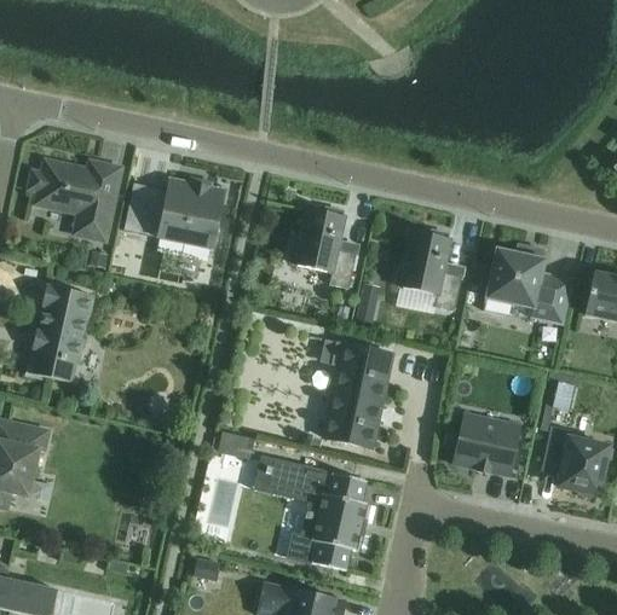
[(75,233),(107,239),(122,167),(99,162),(98,170),(46,160),(44,172),(40,172),(36,173),(33,177),(33,181),(33,185),(36,189),(40,190),(38,203),(80,212),(75,233)]
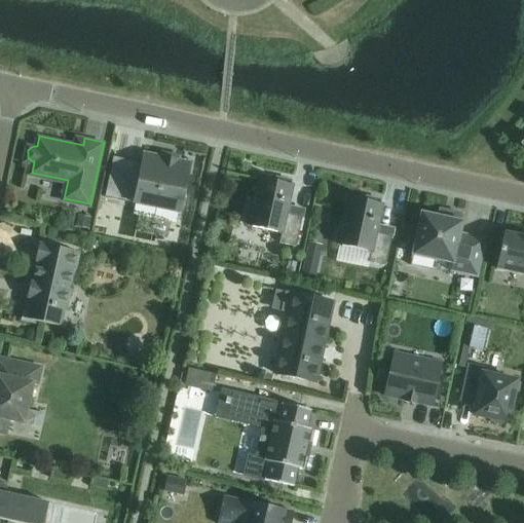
[(106,194),(135,200),(135,201),(181,211),(191,160),(145,150),(143,160),(114,154),(106,194)]
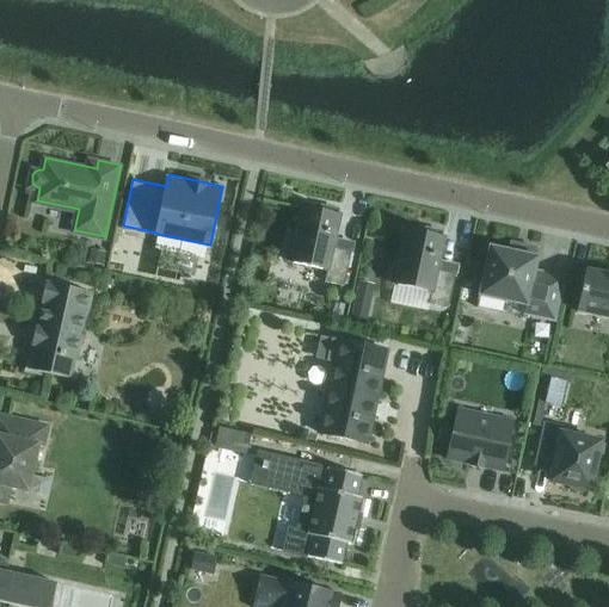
[(323,209),(303,204),(296,241),(291,240),(288,256),(293,258),(293,260),(328,267),(326,280),(345,284),(354,249),(334,245),(342,212),(338,212),(339,208),(324,204),(323,209)]
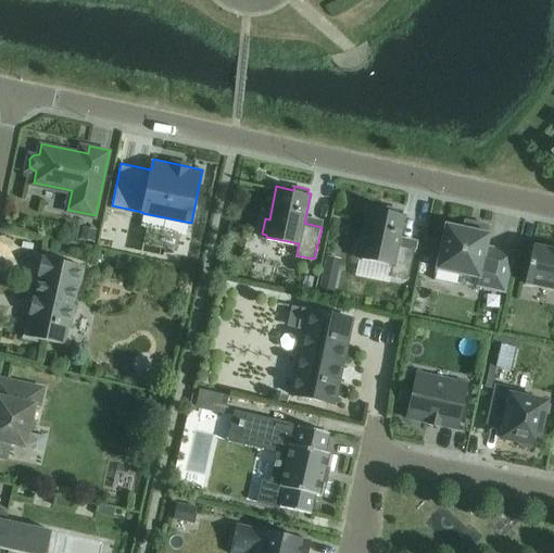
[(361,258),(394,264),(391,275),(408,279),(416,247),(399,243),(405,214),(403,213),(403,209),(389,205),(388,210),(372,206),(364,240),(360,239),(357,254),(361,255),(361,258)]
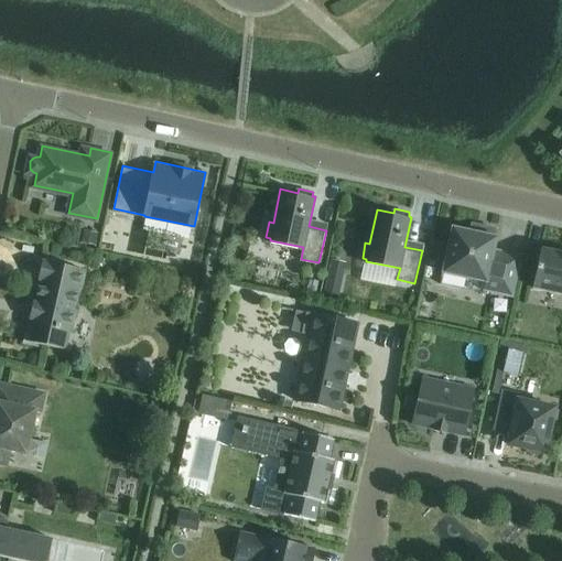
[(443,271),(441,281),(465,287),(467,276),(486,280),(484,289),(514,294),(517,278),(522,254),(495,248),(497,236),(497,235),(494,235),(494,234),(496,227),(489,226),(489,227),(485,226),(479,225),(479,224),(474,222),(472,230),(458,227),(453,226),(443,271)]
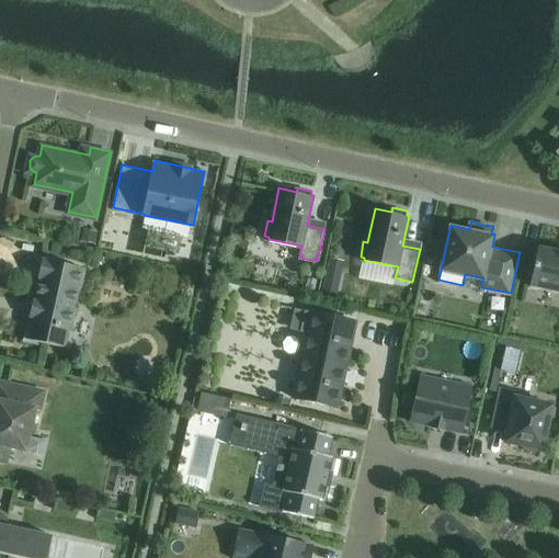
[(87,227),(83,238),(95,241),(98,229),(87,227)]
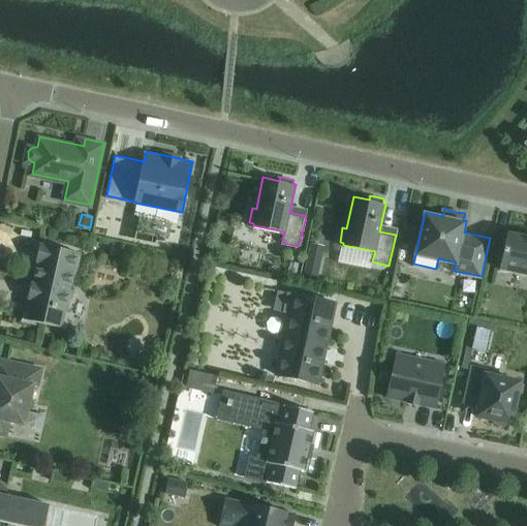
[(406,224),(402,242),(410,243),(413,226),(406,224)]
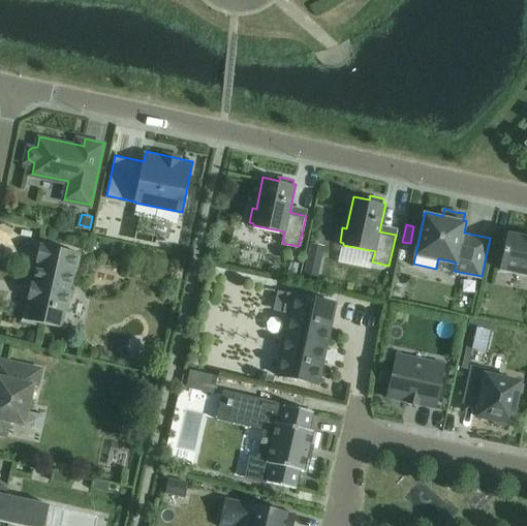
[(526,236),(509,231),(508,231),(500,268),(501,269),(501,268),(526,273),(526,236)]
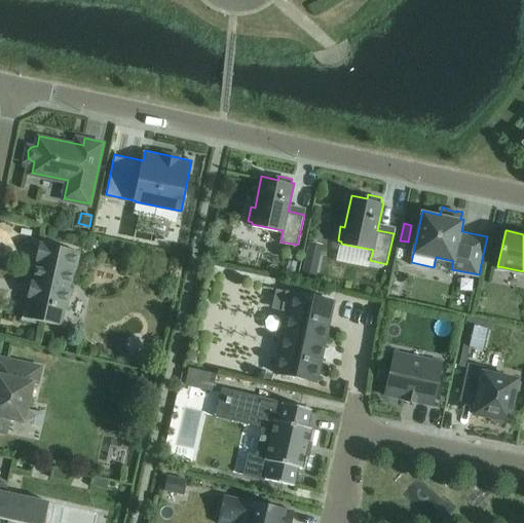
[(27,301),(24,319),(37,322),(37,319),(63,325),(67,306),(69,306),(73,287),(71,286),(75,267),(77,268),(81,251),(41,241),(37,259),(39,259),(34,279),(32,279),(29,296),(31,296),(30,301),(27,301)]
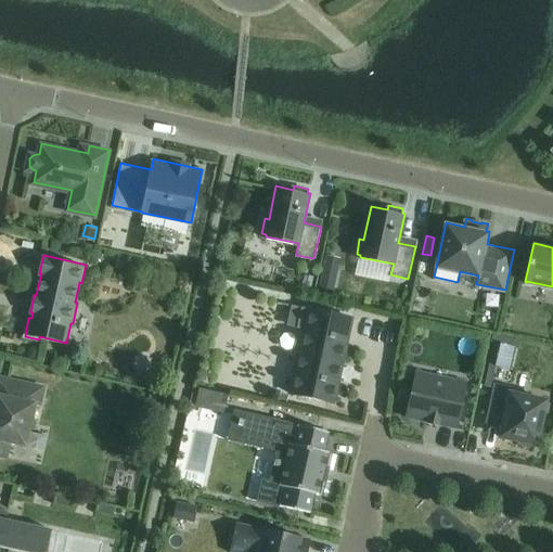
[(323,271),(320,289),(333,292),(337,274),(323,271)]
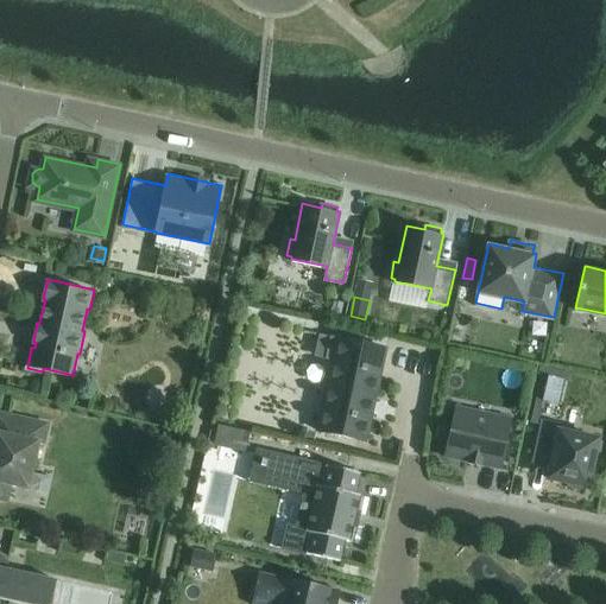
[(324,408),(321,430),(365,439),(370,418),(371,418),(377,393),(374,392),(379,374),(382,374),(387,347),(332,335),(329,334),(324,356),(327,357),(335,360),(330,382),(328,382),(323,407),(324,408)]
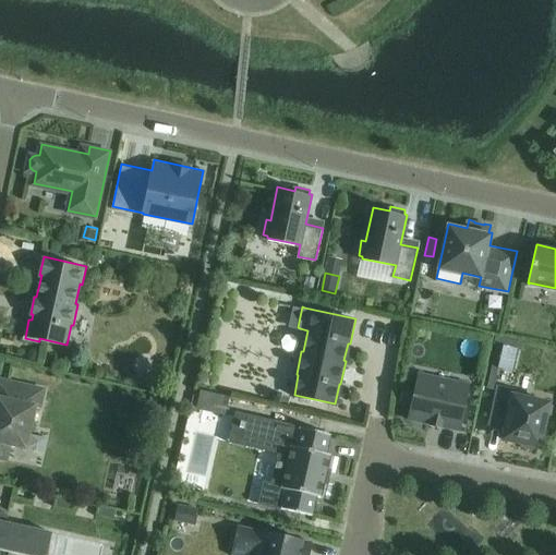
[(498,344),(488,387),(497,389),(498,385),(503,366),(516,370),(520,349),(522,349),(524,341),(496,336),(495,344),(498,344)]
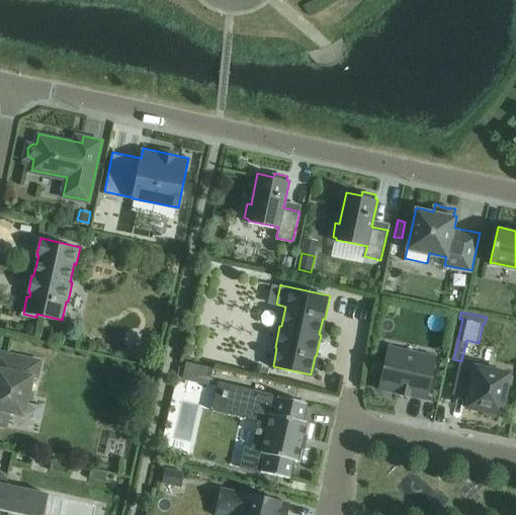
[(0,422),(7,424),(10,410),(23,413),(32,375),(37,376),(40,360),(0,351),(0,422)]
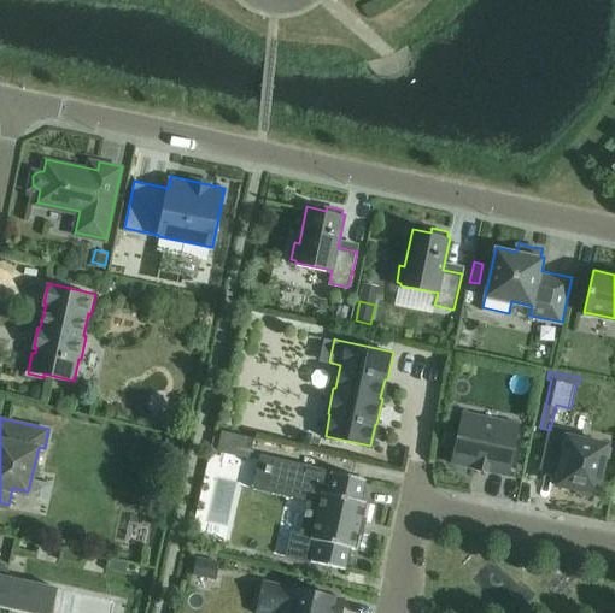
[(479,425),(463,422),(463,420),(461,420),(460,428),(447,425),(449,424),(446,424),(443,443),(444,444),(444,443),(456,446),(452,461),(476,466),(476,469),(488,471),(488,469),(493,470),(495,464),(510,467),(520,423),(502,418),(501,425),(480,420),(479,425)]
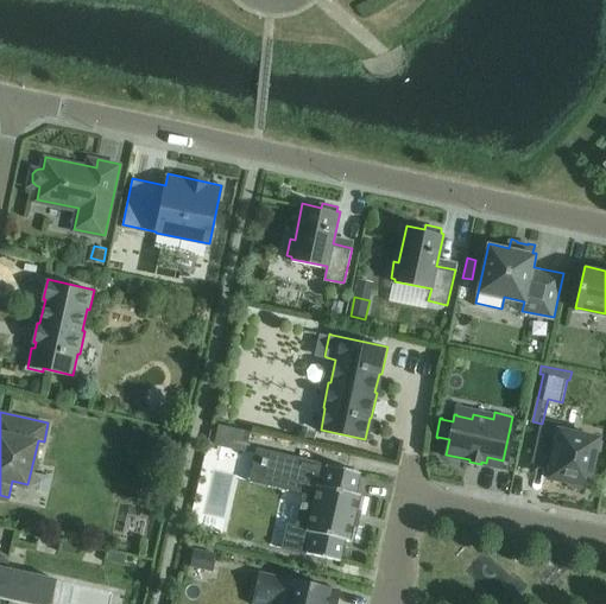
[(595,455),(599,437),(561,428),(562,423),(543,419),(542,424),(534,462),(550,465),(549,476),(569,481),(568,484),(585,488),(585,484),(588,485),(593,468),(594,468),(597,455),(595,455)]
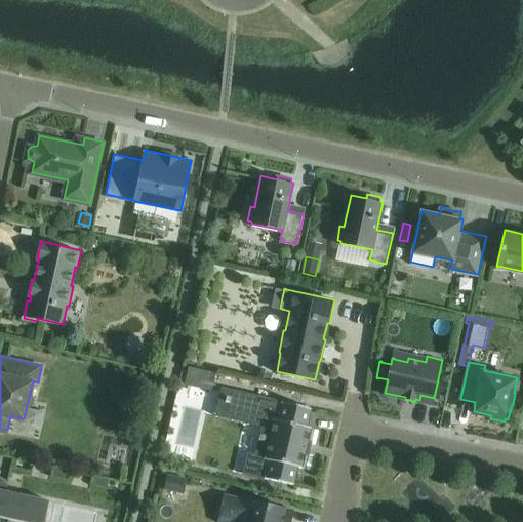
[(211,388),(214,375),(190,369),(188,382),(211,388)]
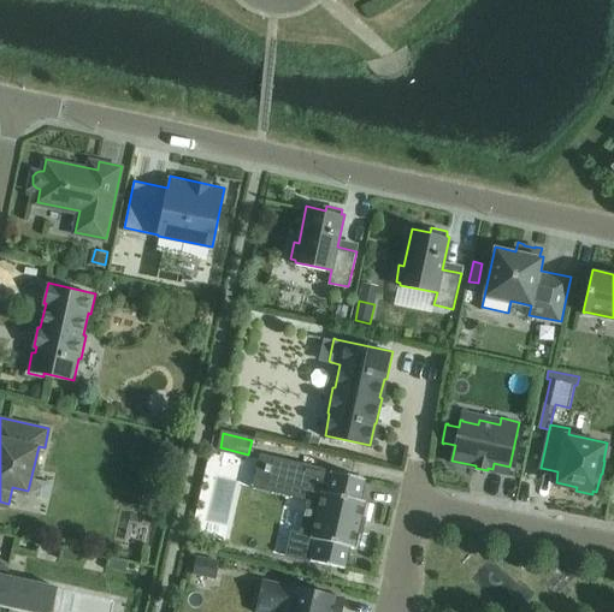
[(366,480),(366,477),(263,453),(260,463),(266,464),(265,470),(264,479),(312,489),(308,507),(306,507),(305,514),(306,514),(302,533),(293,530),(288,553),(346,566),(347,565),(346,565),(349,546),(355,547),(355,545),(365,501),(366,501),(366,500),(360,498),(365,479),(366,480)]
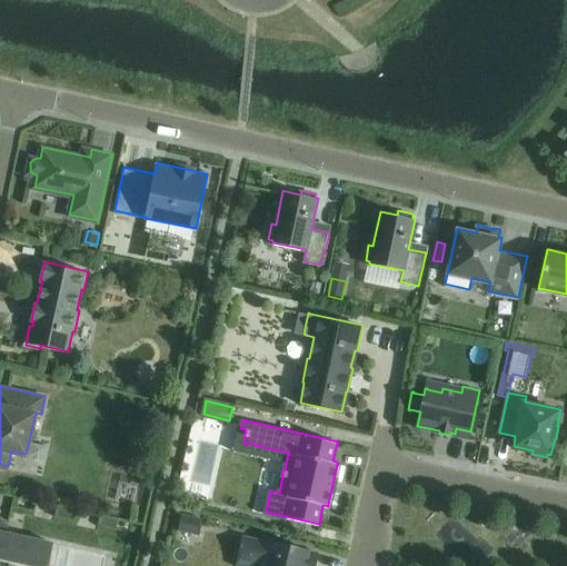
[(204,517),(181,513),(179,528),(200,534),(204,517)]
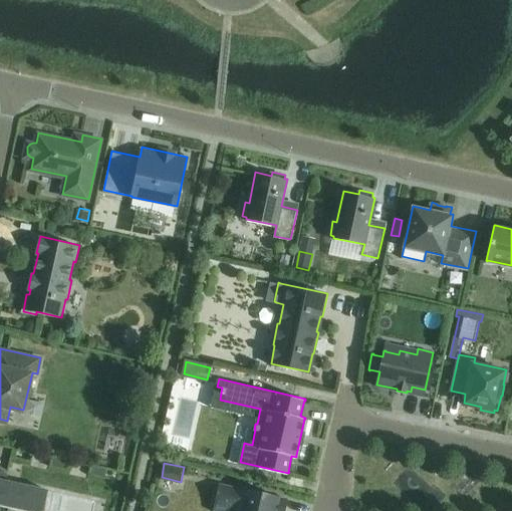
[(402,477),(430,509),(444,498),(415,465),(402,477)]
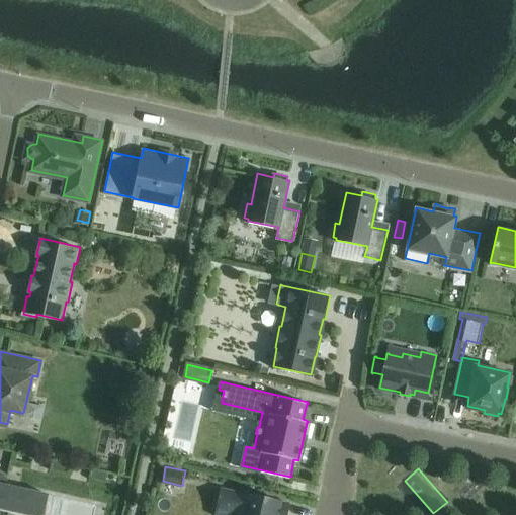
[(9,476),(0,473),(0,508),(9,511),(8,514),(44,514),(50,493),(7,483),(9,476)]
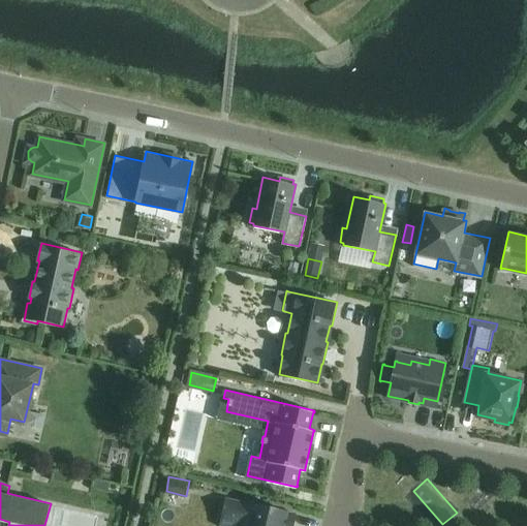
[(288,511),(243,500),(243,501),(226,497),(222,515),(223,515),(224,513),(245,517),(242,525),(293,525),(297,513),(287,511),(288,511)]
